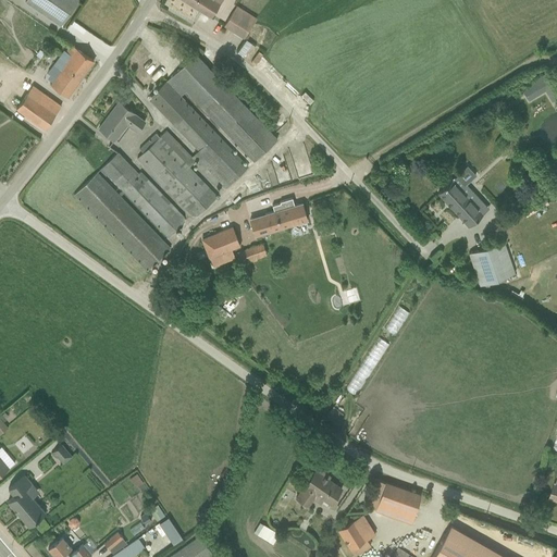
[(77,0),(25,0),(23,4),(59,29),(79,1),(77,0)]
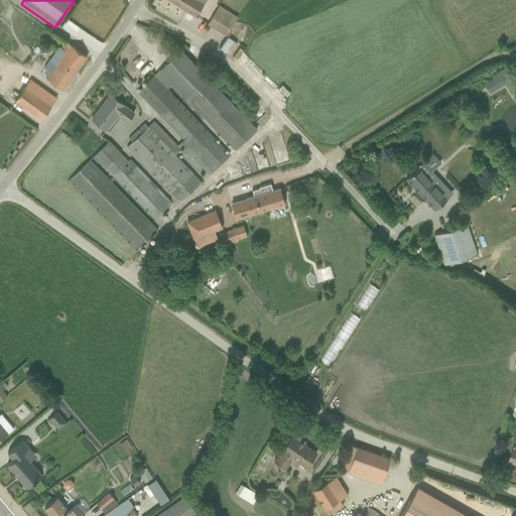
[(171,0),(196,16),(207,0),(171,0)]
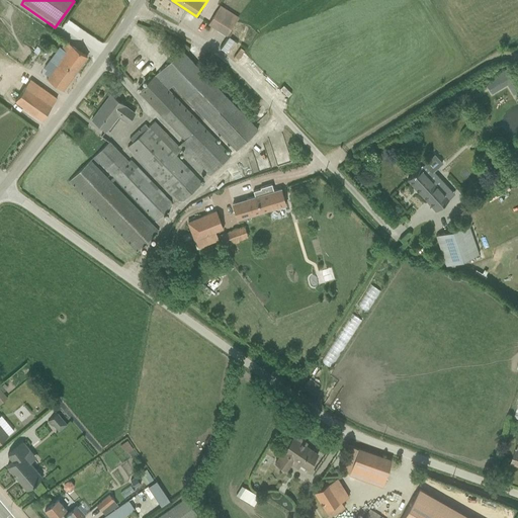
[(218,10),(207,26),(227,37),(237,22),(218,10)]
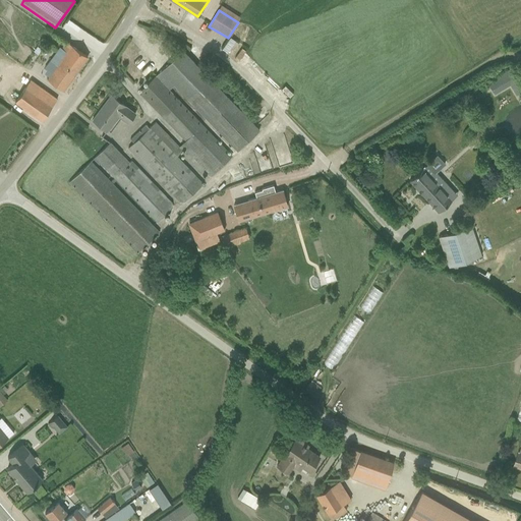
[(37,34),(49,43),(53,37),(41,27),(37,34)]
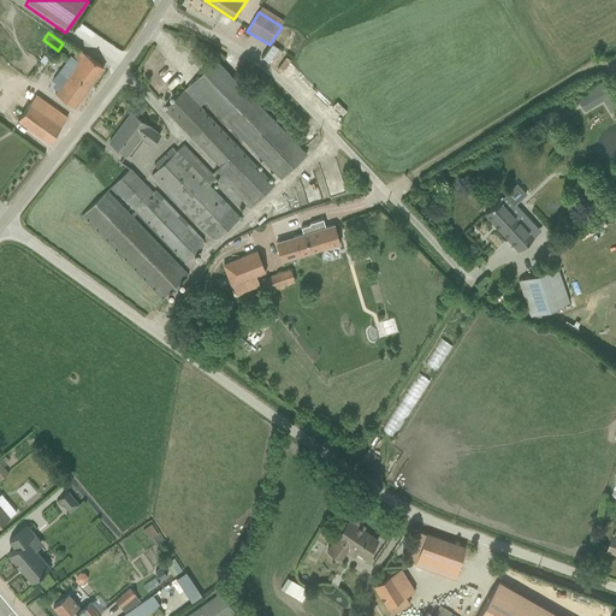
[(77,108),(106,66),(77,47),(48,89),(77,108)]
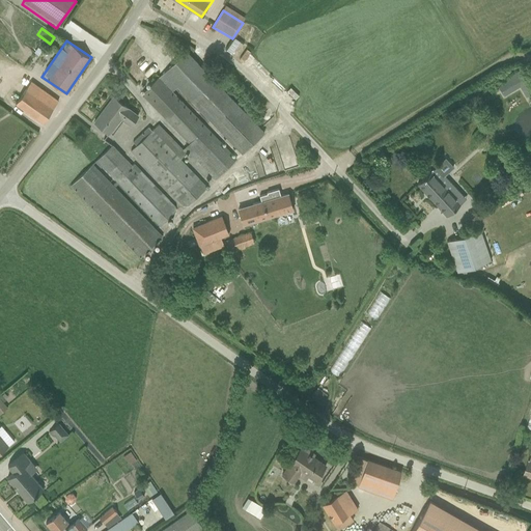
[(184,54),(141,94),(187,142),(183,146),(215,180),(236,161),(174,94),(178,91),(240,157),(263,134),(235,105),(245,95),(225,74),(213,85),(184,54)]
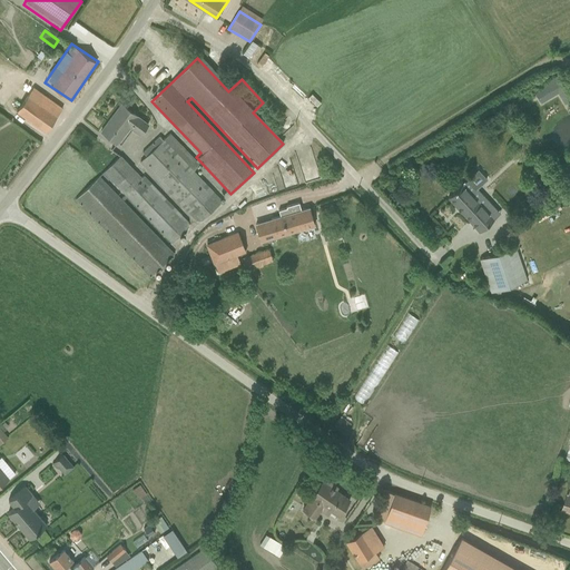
[(569,97),(558,74),(528,88),(534,101),(552,94),(557,102),(569,97)]
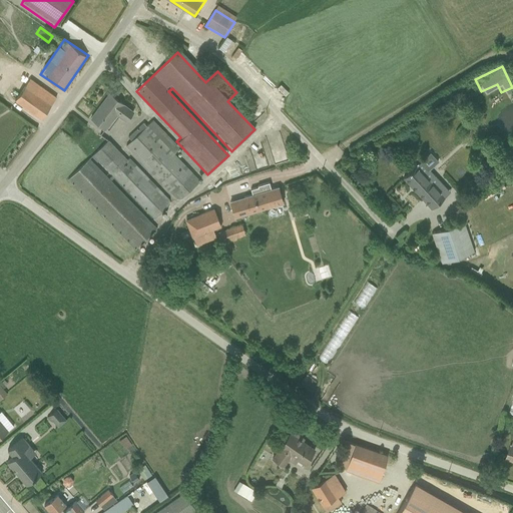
[(29,80),(14,101),(39,119),(55,98),(29,80)]
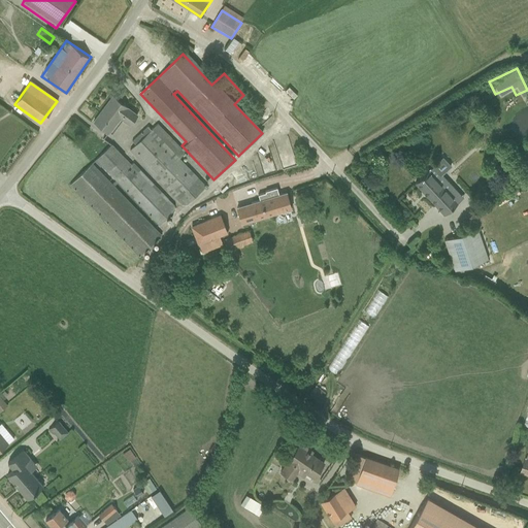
[(131,126),(139,114),(113,95),(94,121),(110,134),(122,120),(131,126)]
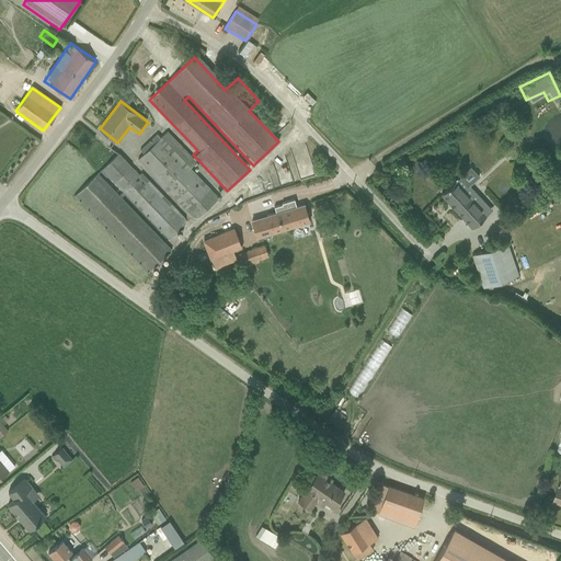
[(320,109),(316,113),(324,122),(329,117),(320,109)]
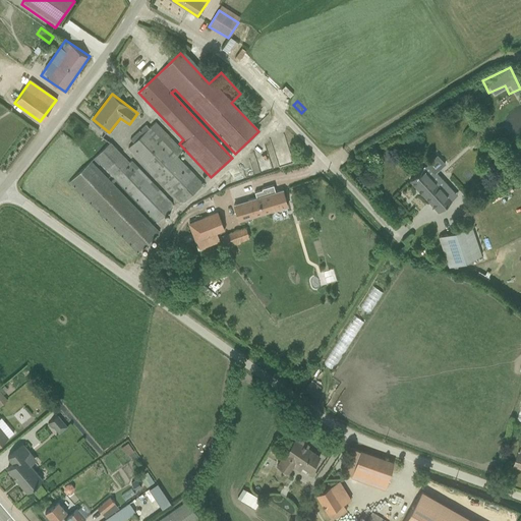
[(142,125),(127,138),(132,145),(127,149),(180,208),(200,189),(176,162),(182,156),(155,125),(148,131),(142,125)]
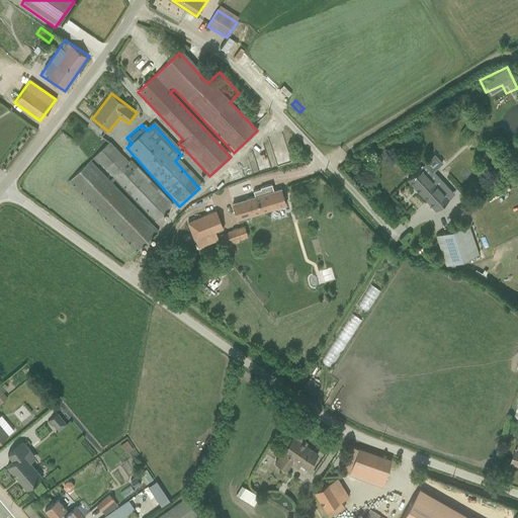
[(110,144),(94,158),(155,225),(173,208),(128,159),(125,162),(110,144)]
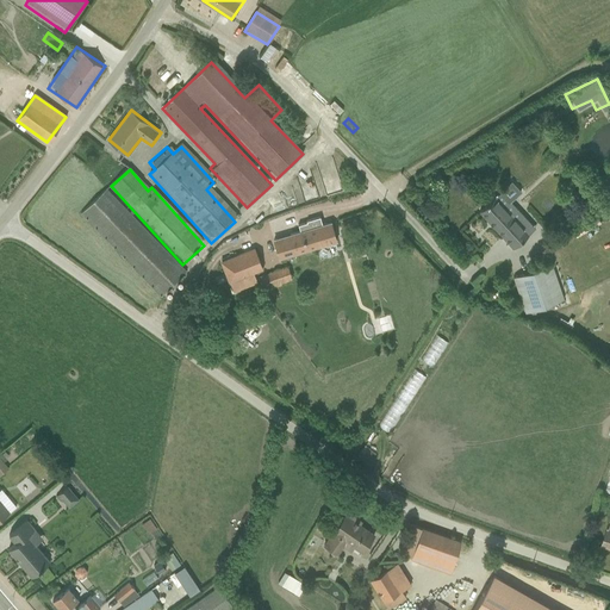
[(105,190),(80,212),(154,296),(179,273),(105,190)]
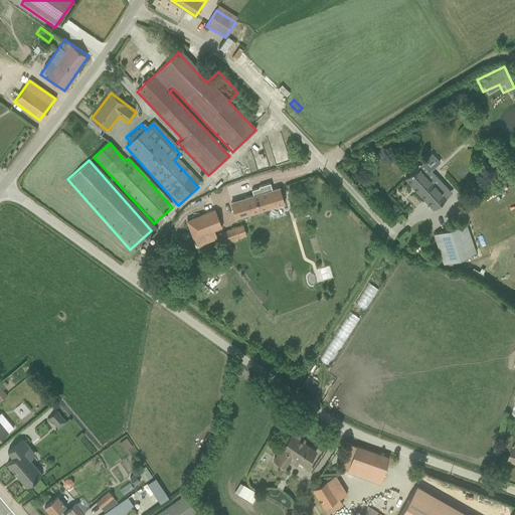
[(433,209),(453,190),(423,160),(403,179),(433,209)]
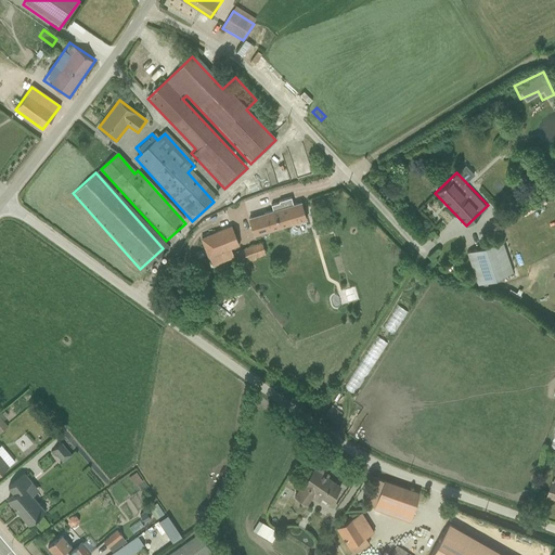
[(252,234),(302,217),(294,195),(244,213),(252,234)]
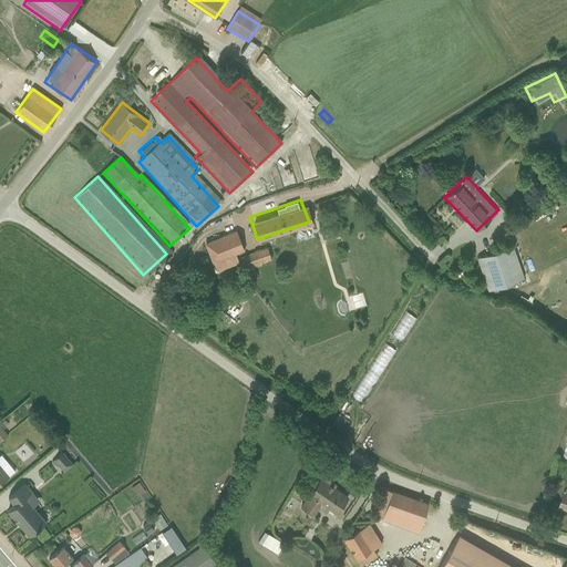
[(205,245),(209,263),(239,255),(232,229),(215,234),(217,241),(205,245)]
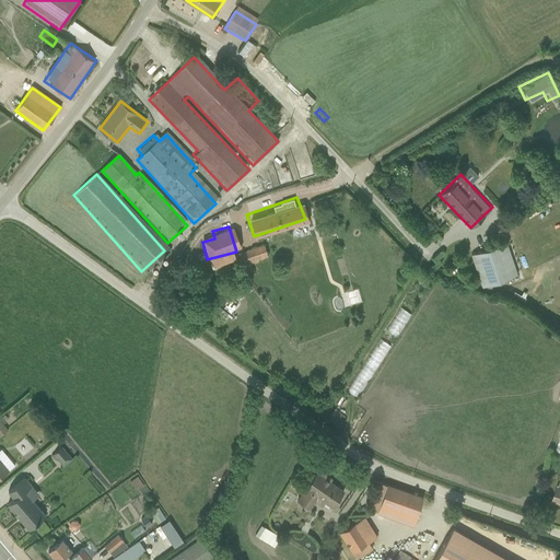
[(316,226),(305,230),(310,244),(321,242),(316,226)]
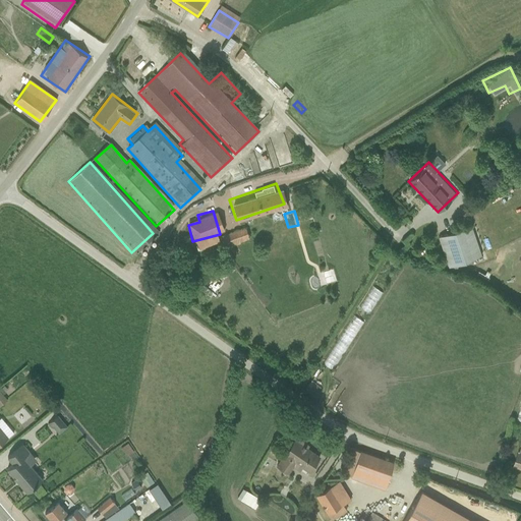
[(470,226),(439,235),(448,267),(478,257),(470,226)]
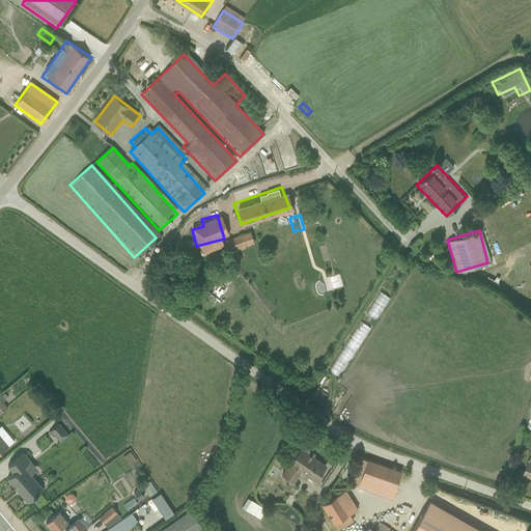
[(222,244),(226,255),(252,246),(248,234),(222,244)]
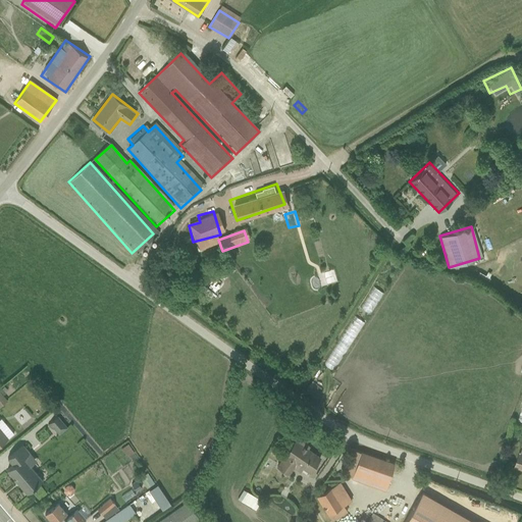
[(203,295),(215,286),(207,276),(196,284),(203,295)]
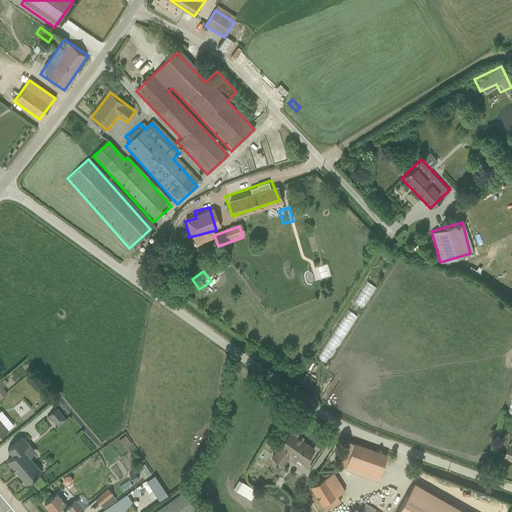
[(308,367),(301,377),(311,383),(317,373),(308,367)]
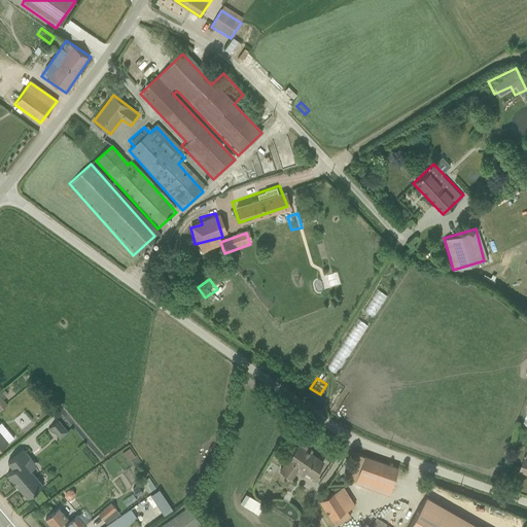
[(43,425),(53,436),(63,427),(53,417),(43,425)]
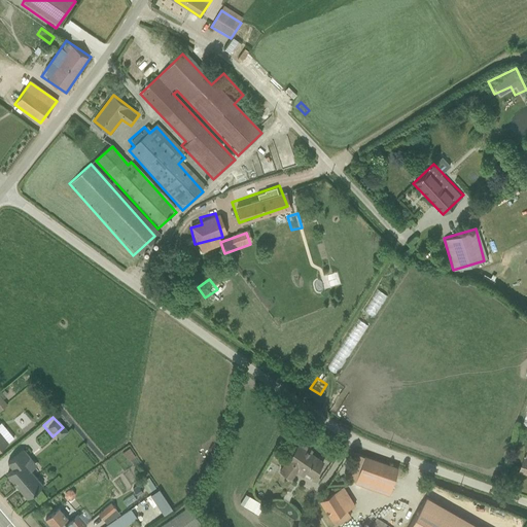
[(0,451),(9,444),(0,432),(0,451)]
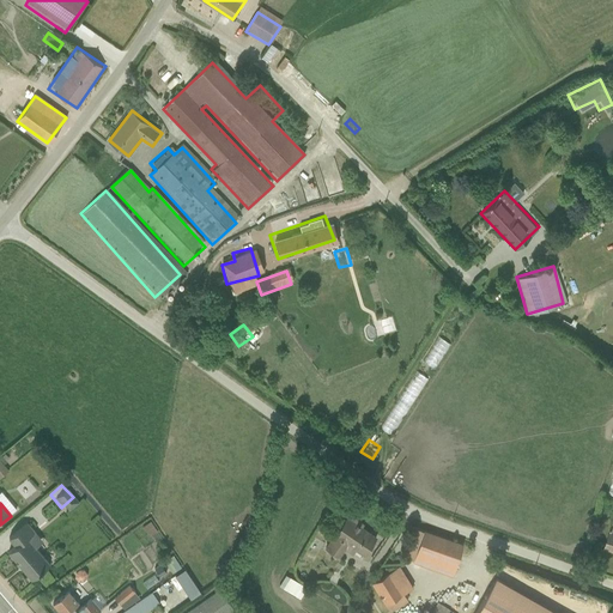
[(350,511),(325,545),(337,550),(346,536),(366,551),(380,533),(350,511)]
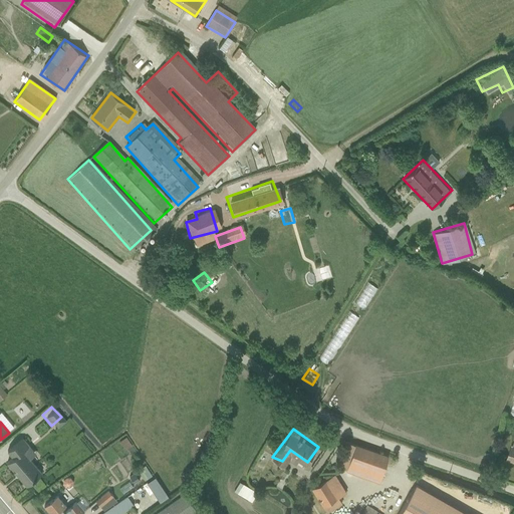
[(7,463),(27,487),(43,473),(31,459),(37,454),(23,438),(8,452),(13,458),(7,463)]
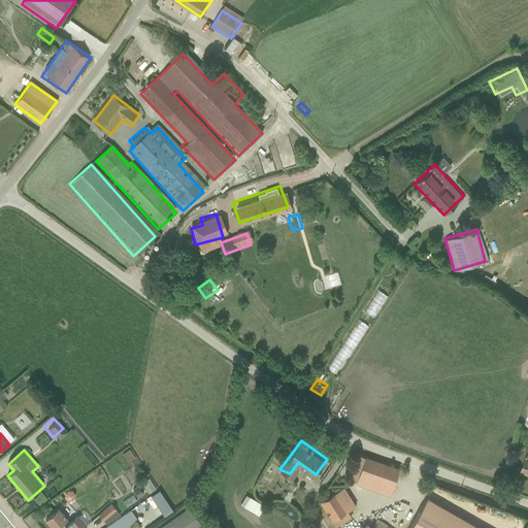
[(365,454),(356,474),(391,489),(400,469),(365,454)]
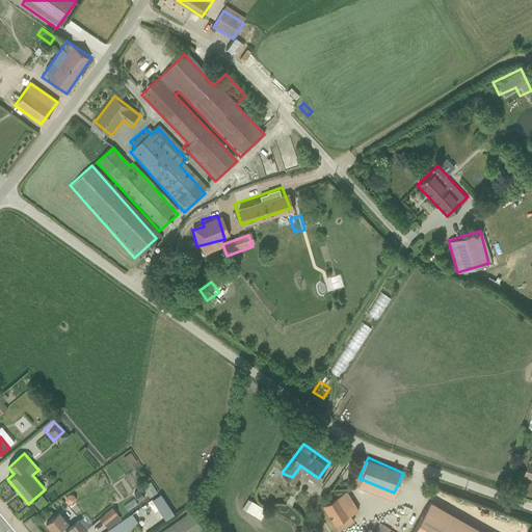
[(143,483),(134,489),(140,499),(150,493),(143,483)]
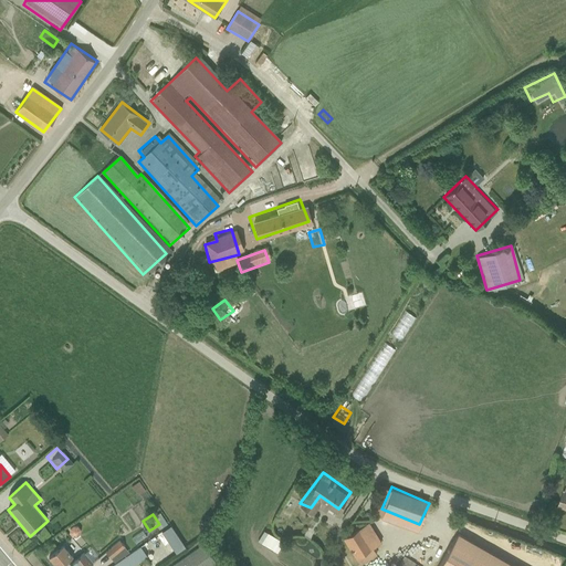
[(373,520),(348,532),(362,559),(376,553),(370,543),(381,537),(373,520)]
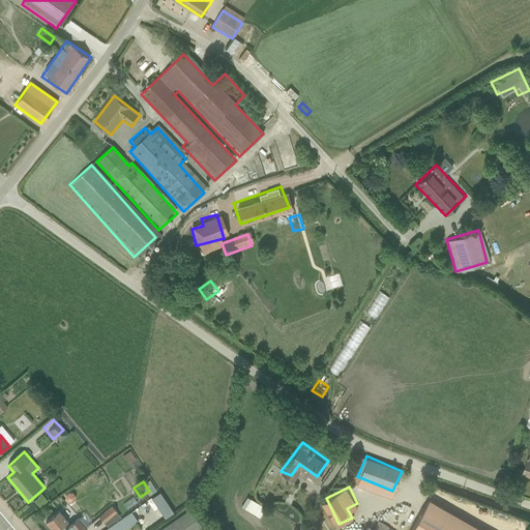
[(154,491),(146,496),(159,516),(168,509),(154,491)]
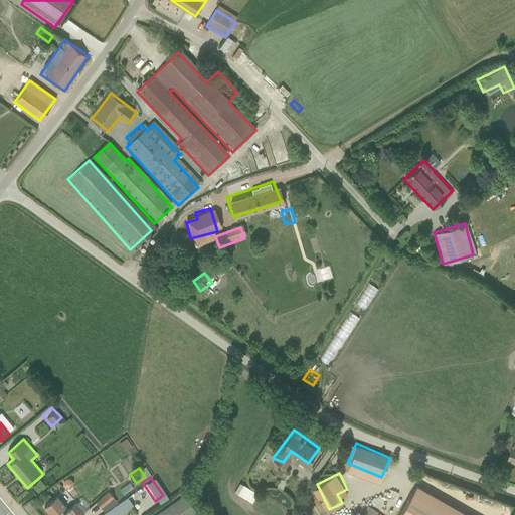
[(246,502),(252,491),(234,482),(228,493),(246,502)]
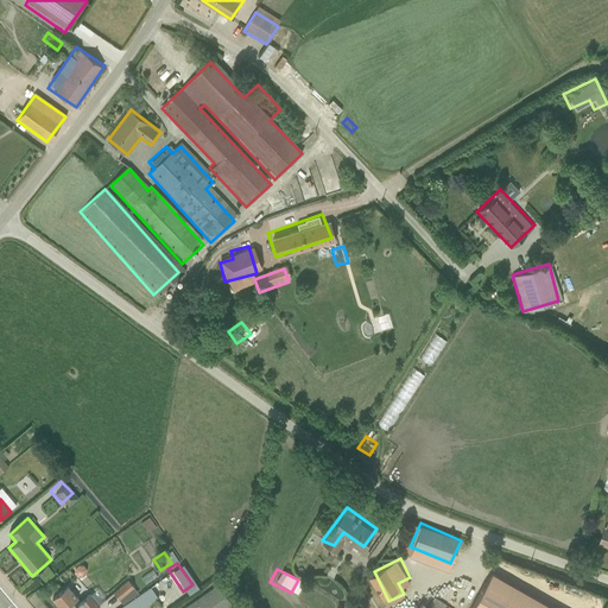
[(131,576),(115,587),(120,595),(135,584),(131,576)]
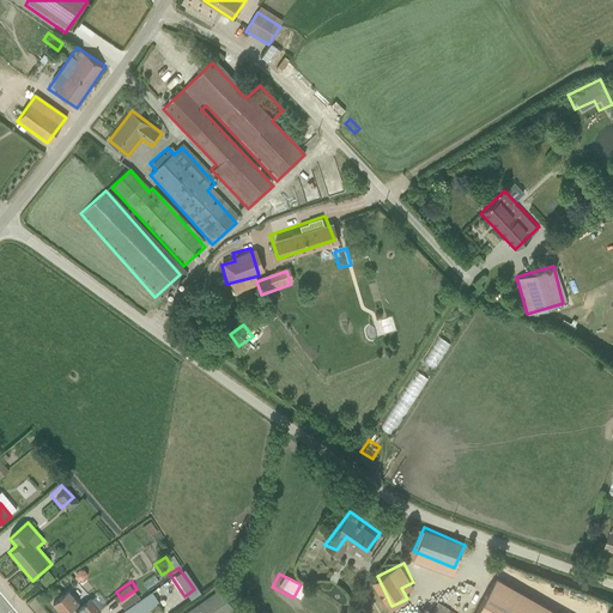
[(220,588),(180,612),(226,612),(234,608),(220,588)]
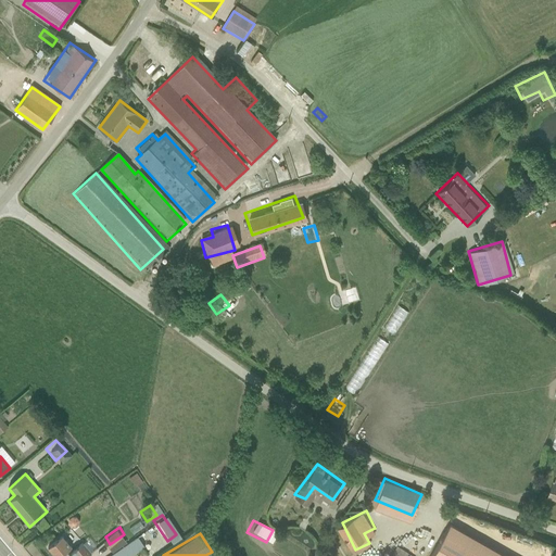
[(88,555),(91,554),(81,543),(74,550),(62,536),(48,550),(52,555),(88,555)]
